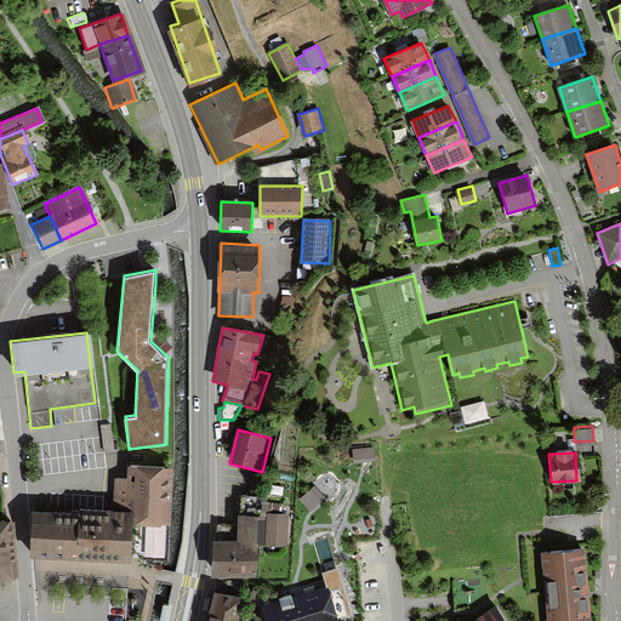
[(113,479),(112,513),(125,513),(125,519),(166,520),(167,468),(126,467),(126,479),(113,479)]
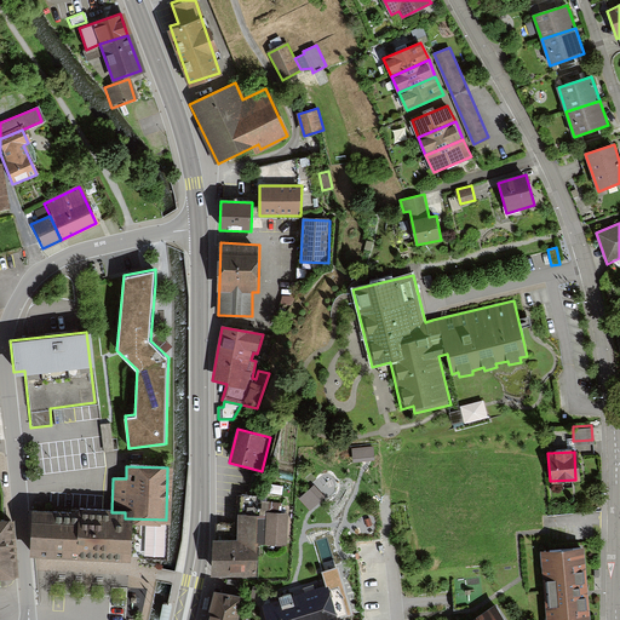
[(315,486),(299,499),(310,511),(326,498),(315,486)]
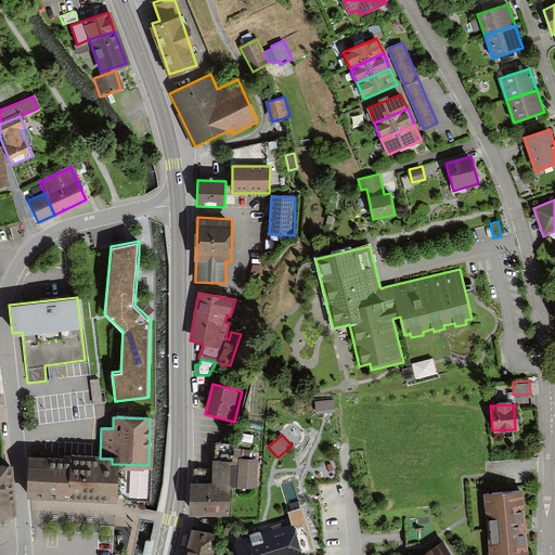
[(112,459),(100,459),(94,459),(37,456),(33,456),(26,456),(25,497),(40,497),(111,500),(112,464),(112,459)]
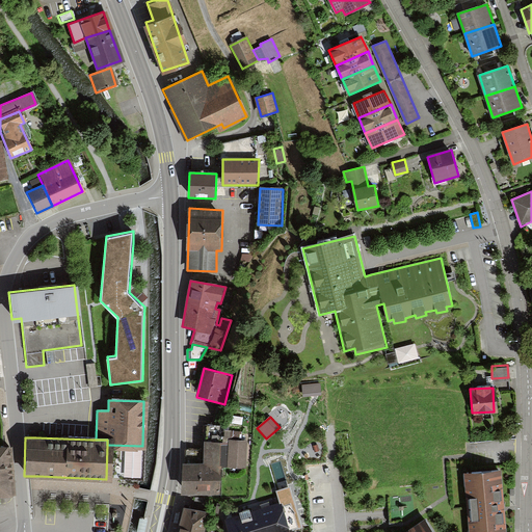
[(227,467),(245,469),(247,441),(229,440),(229,444),(227,467)]
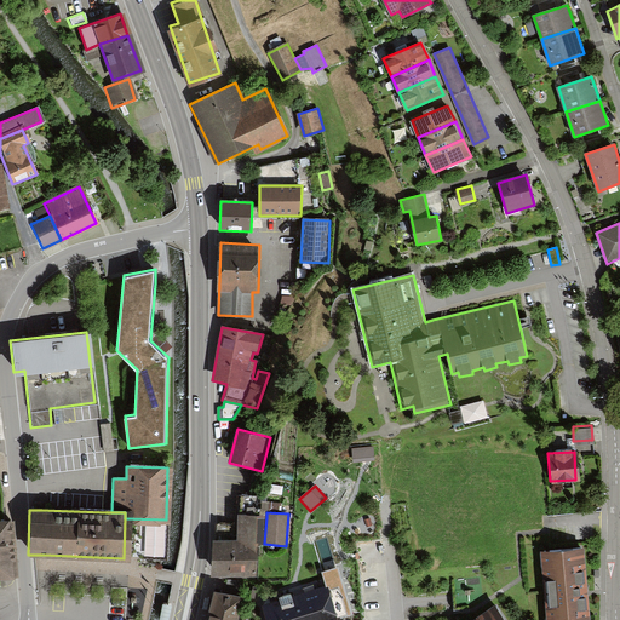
[(239,515),(237,524),(217,524),(217,543),(214,543),(213,575),(256,577),(257,545),(257,516),(239,515)]
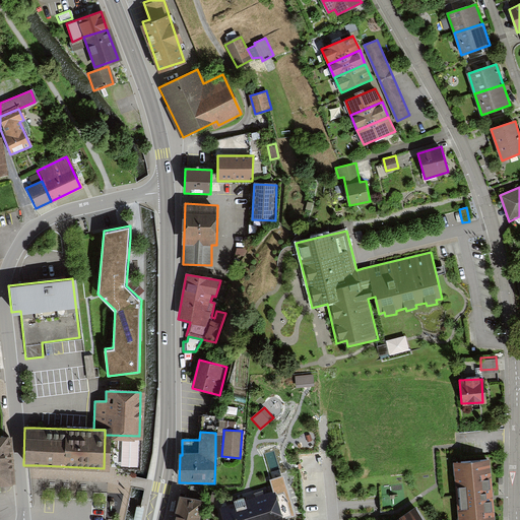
[(223,434),(215,433),(215,457),(221,456),(223,434)]
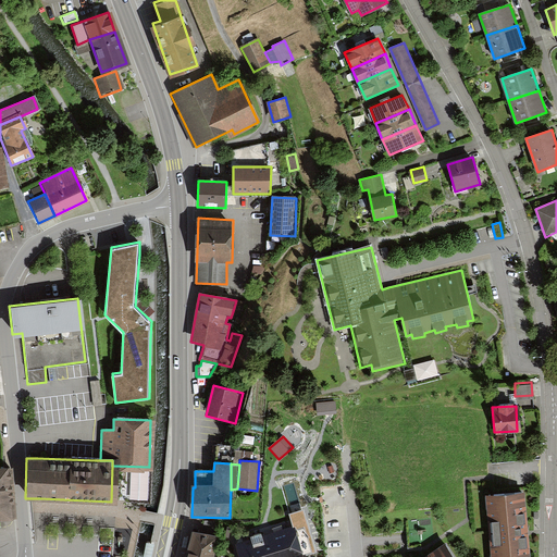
[(0,516),(13,515),(8,468),(0,468),(0,516)]
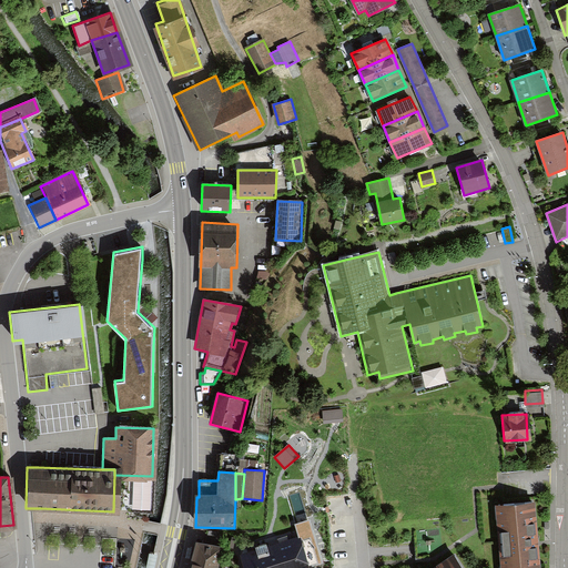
[(535,509),(496,513),(500,567),(539,567),(538,548),(535,509)]
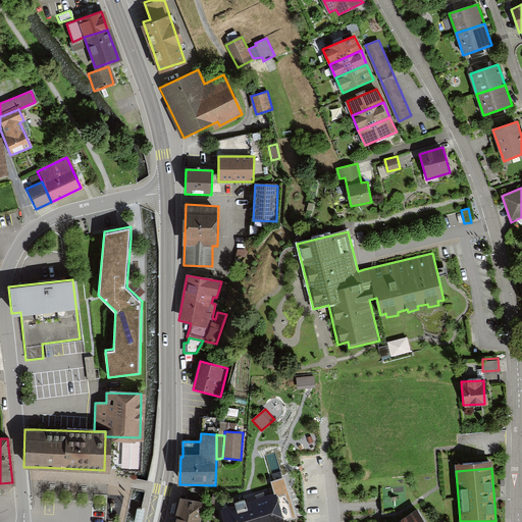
[(273,488),(218,507),(223,521),(286,521),(299,518),(284,477),(271,482),(273,488)]
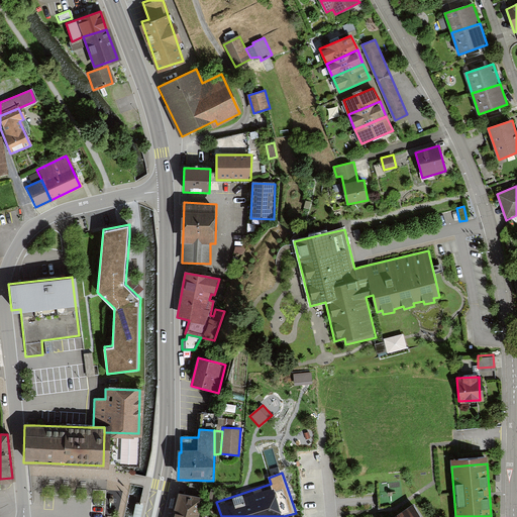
[(198,516),(203,500),(178,494),(172,516),(198,516)]
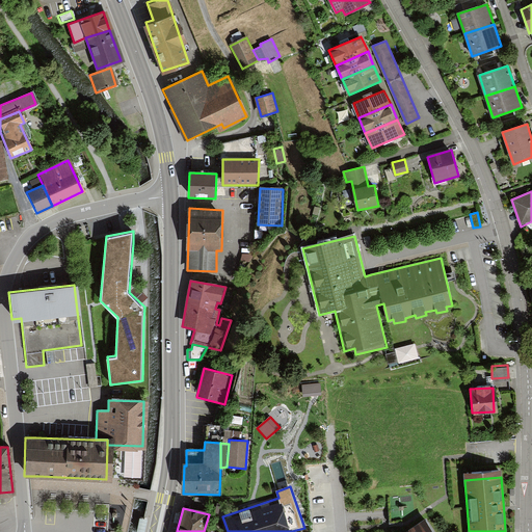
[(407,531),(434,531),(426,520),(407,531)]
